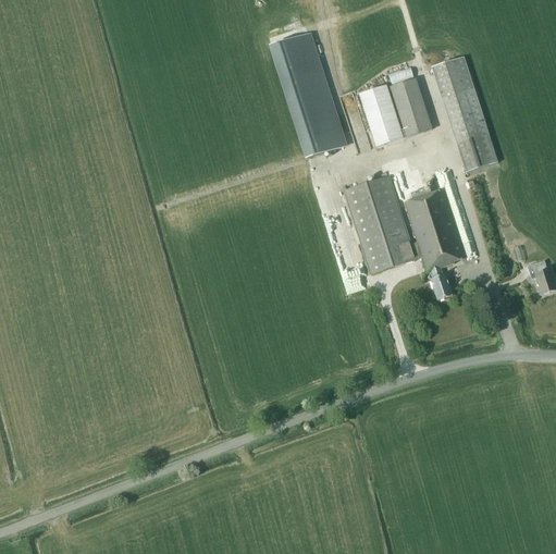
[(347,145),(310,31),(268,45),(304,158),(347,145)]
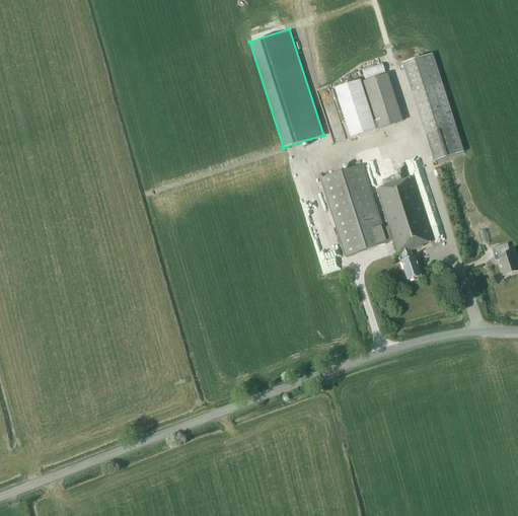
[(434,159),(463,150),(431,53),(402,62),(434,159)]
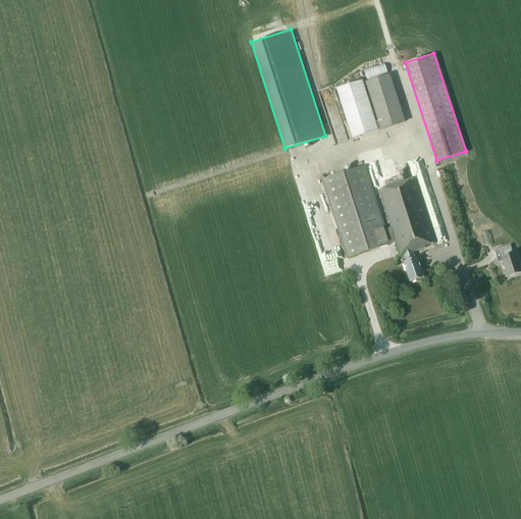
[(387,71),(383,60),(363,67),(366,78),(387,71)]
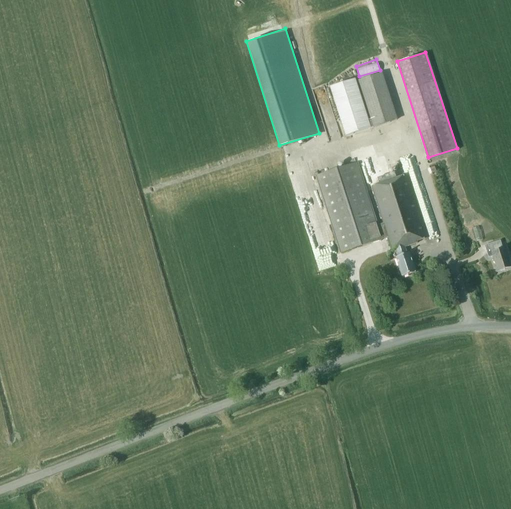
[(370,125),(373,125),(397,118),(383,71),(359,78),(370,116),(367,117),(356,77),(330,84),(345,134),(370,127),(370,125)]
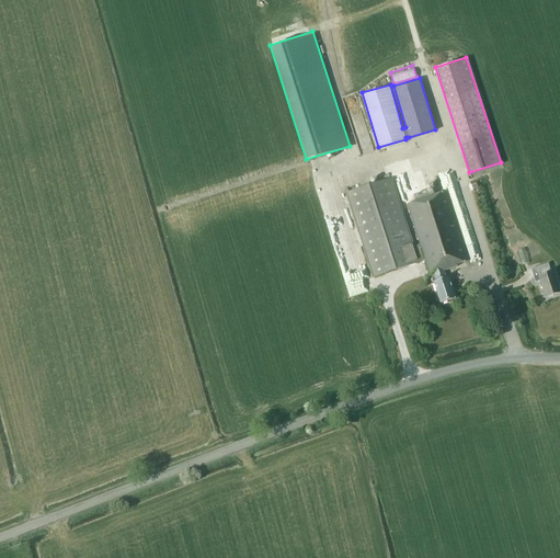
[(344,93),(347,106),(358,103),(355,91),(344,93)]
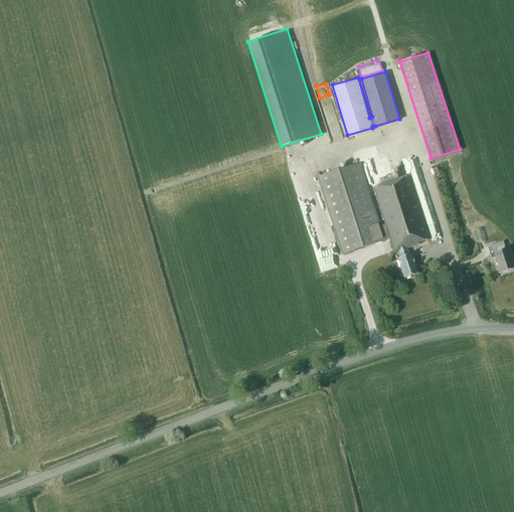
[(403,277),(416,272),(410,252),(408,253),(406,246),(419,242),(418,240),(430,237),(409,174),(373,185),(385,221),(379,223),(359,160),(316,174),(341,252),(390,236),(394,250),(397,249),(399,257),(397,257),(403,277)]
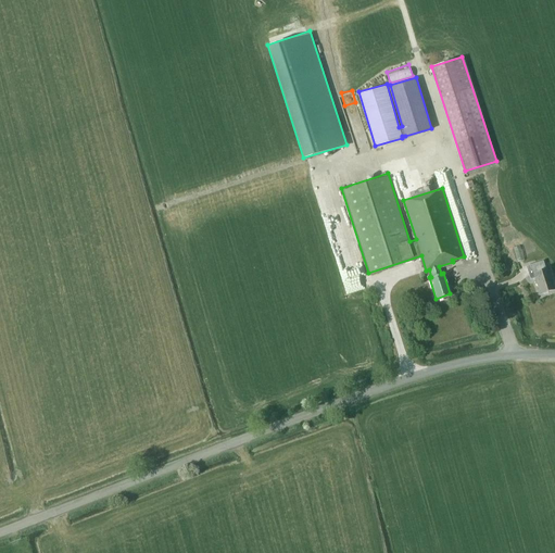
[(552,277),(549,266),(545,267),(542,259),(526,264),(530,278),(534,276),(540,293),(554,288),(551,277),(552,277)]
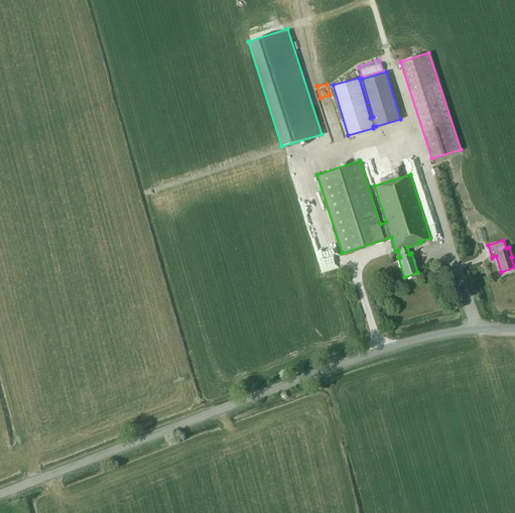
[(447,275),(443,263),(432,267),(436,279),(447,275)]
